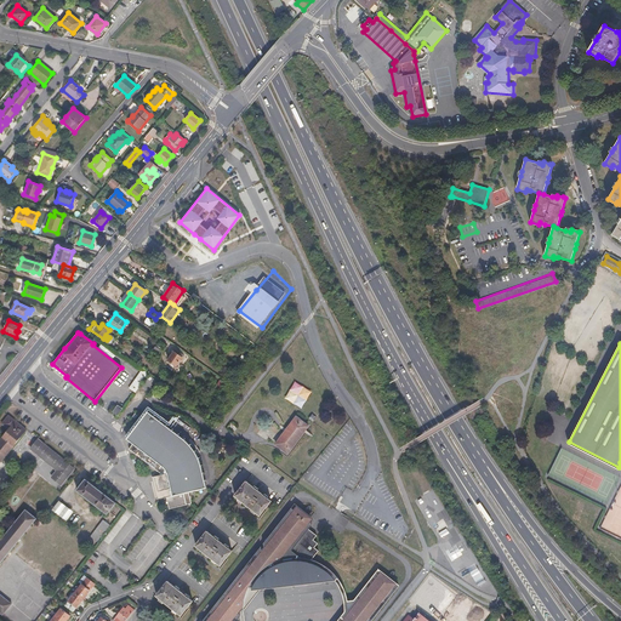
[(174,352),(167,360),(176,366),(182,358),(174,352)]
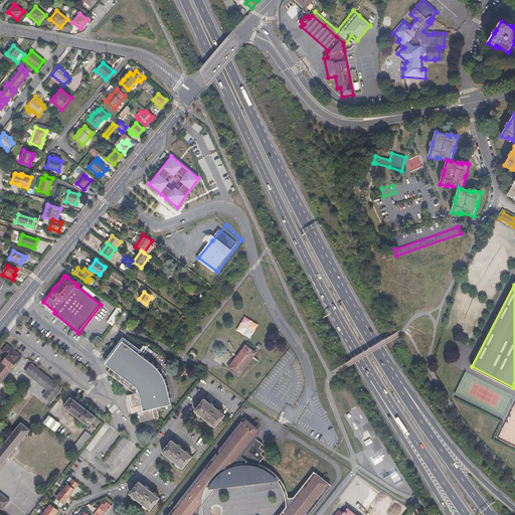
[(123,310),(118,307),(111,317),(107,322),(113,326),(123,310)]
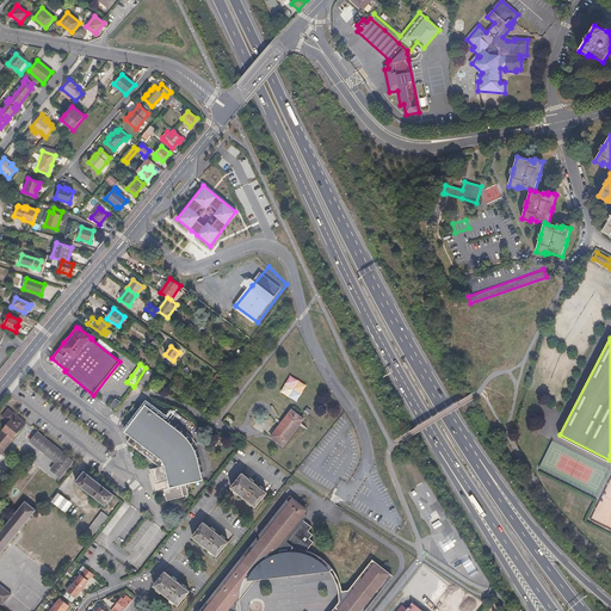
[(141,383),(144,386),(153,374),(148,369),(139,382),(141,383)]
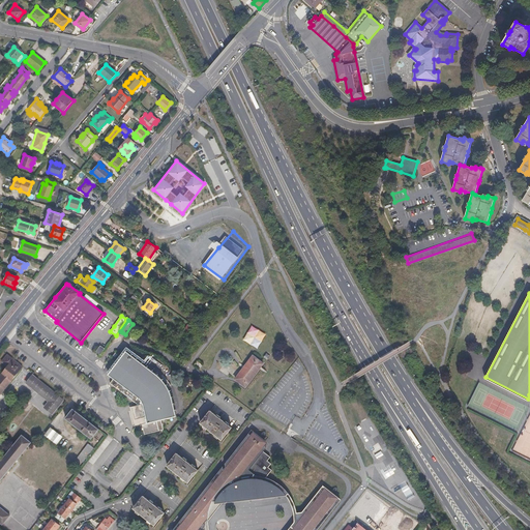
[(257,348),(266,333),(252,325),(243,340),(257,348)]
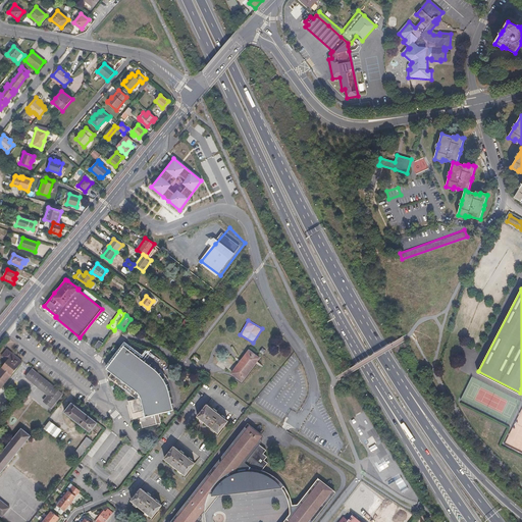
[(103,344),(99,341),(95,347),(98,350),(103,344)]
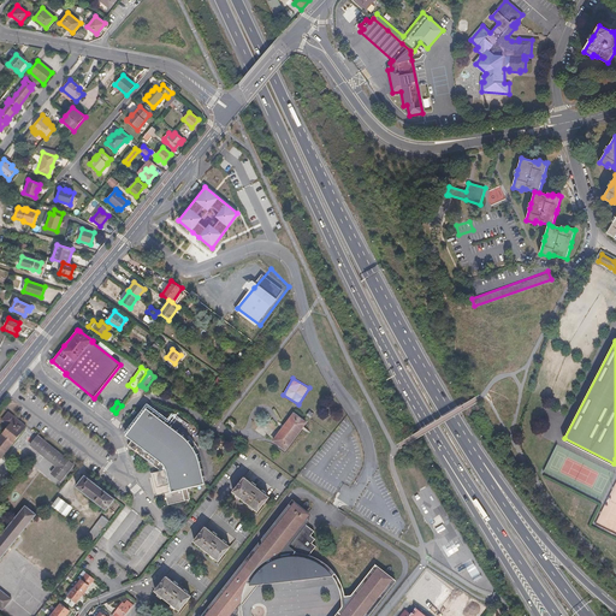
[(224,426),(231,431),(246,413),(238,407),(224,426)]
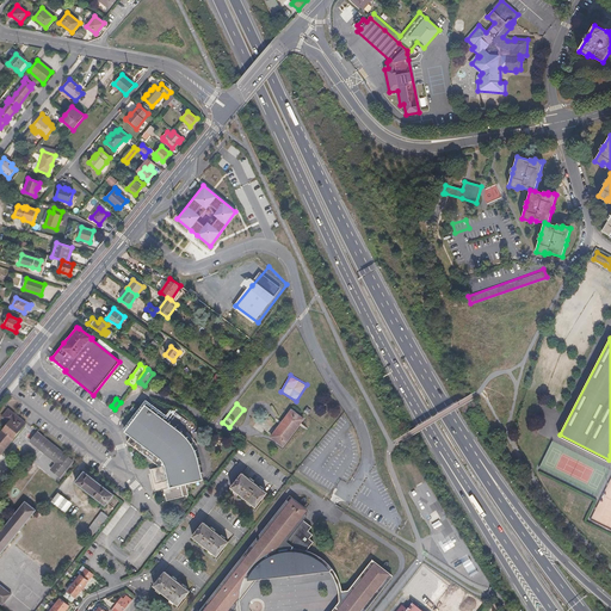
[(153,470),(156,489),(164,487),(167,500),(187,495),(185,483),(203,480),(202,473),(198,458),(196,451),(193,446),(191,443),(189,440),(186,437),(183,433),(174,427),(146,406),(125,432),(131,436),(128,442),(158,466),(159,469),(153,470)]
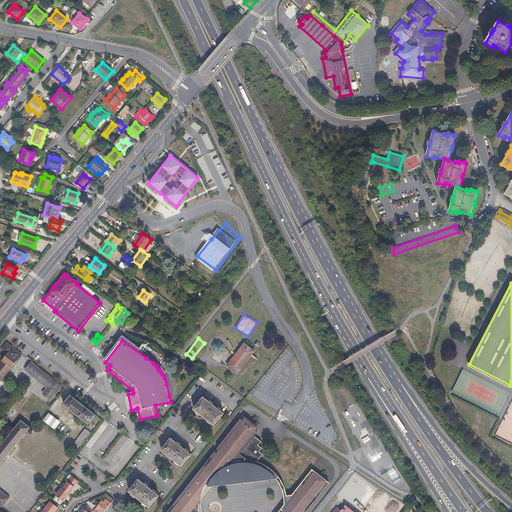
[(7,354),(0,362),(0,381),(20,356),(14,352),(12,354),(10,352),(13,348),(7,343),(2,350),(7,354)]
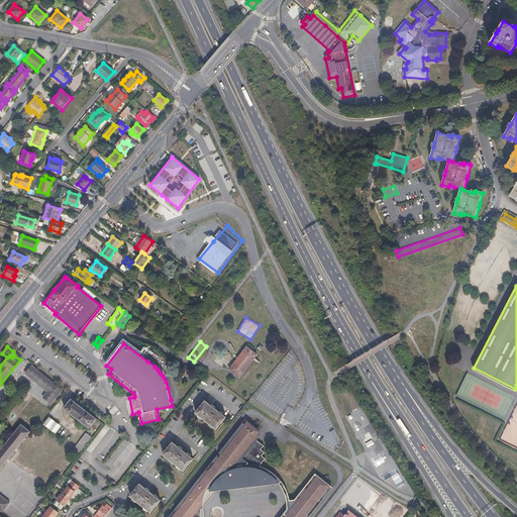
[(239,378),(256,354),(246,346),(229,370),(239,378)]
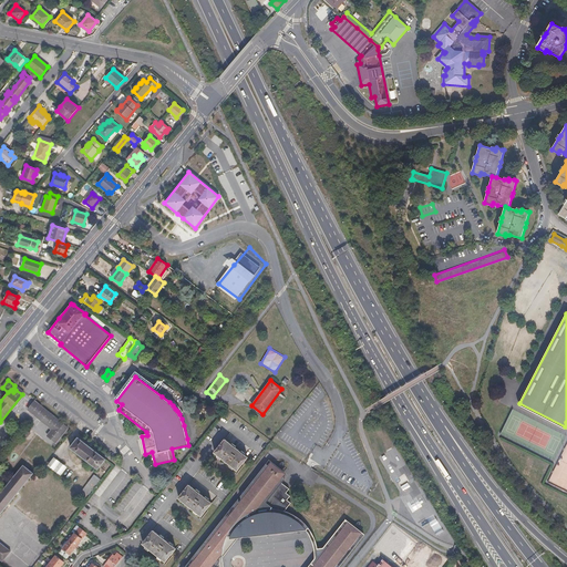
[(23,393),(14,385),(11,390),(13,392),(16,390),(22,394),(23,393)]
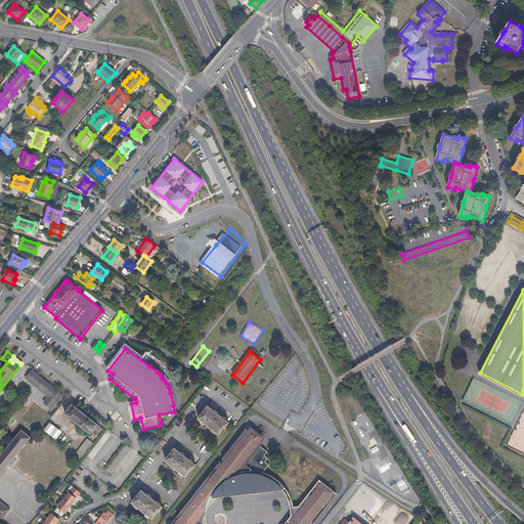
[(44,403),(51,409),(63,395),(32,370),(26,378),(49,397),(44,403)]
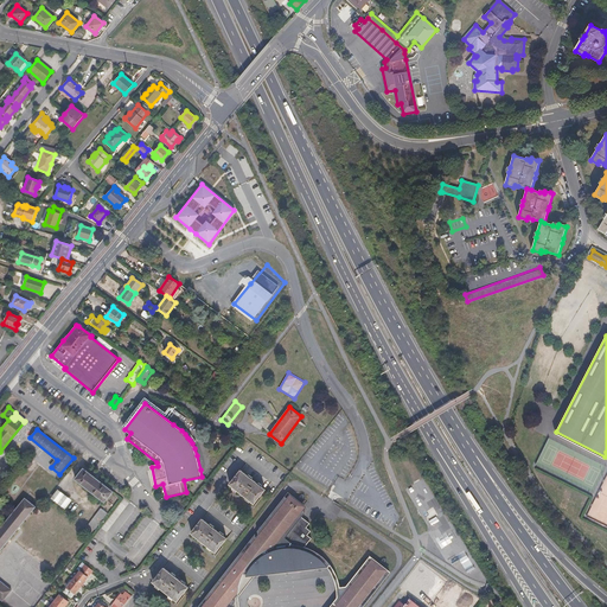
[(84,468),(75,479),(102,500),(104,503),(114,492),(84,468)]
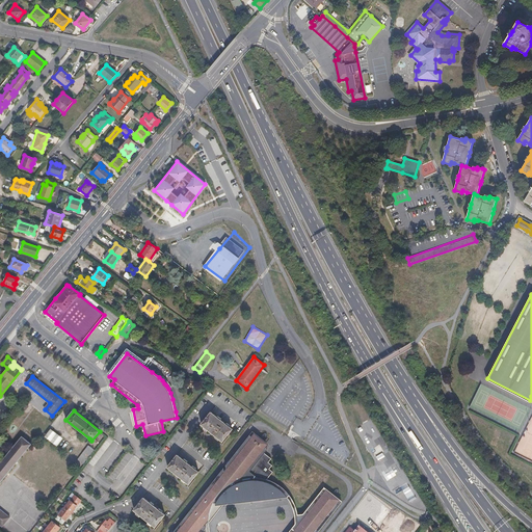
[(211,413),(201,424),(210,432),(210,433),(213,435),(213,434),(222,442),(232,429),(211,413)]
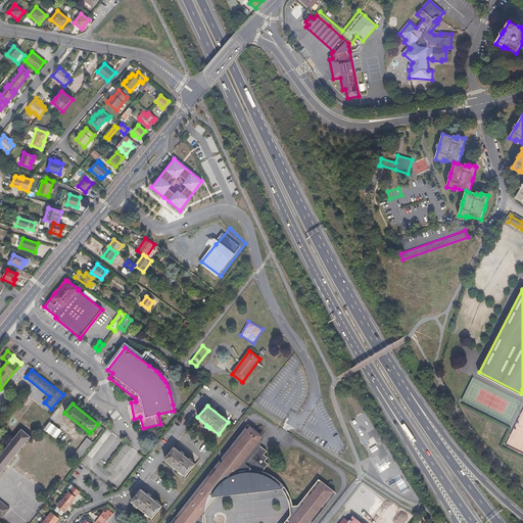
[(50,421),(45,429),(56,438),(62,430),(50,421)]
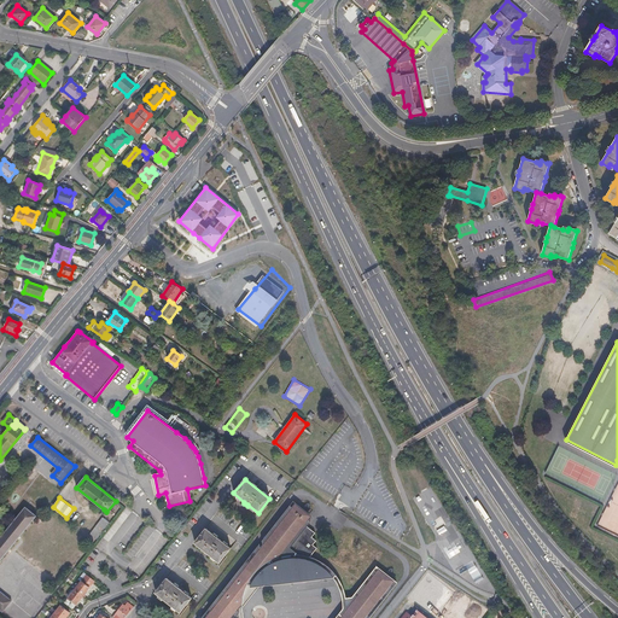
[(257,590),(332,573),(330,571),(332,569),(331,567),(326,564),(320,560),(315,559),(312,558),(310,558),(318,548),(313,546),(316,541),(313,537),(315,534),(307,526),(301,522),(304,517),(307,519),(310,514),(298,506),(295,511),(264,548),(267,554),(264,555),(261,544),(234,577),(203,617),(234,617),(239,613),(240,612),(238,610),(244,602),(242,601),(238,596),(235,595),(252,592),(257,590)]
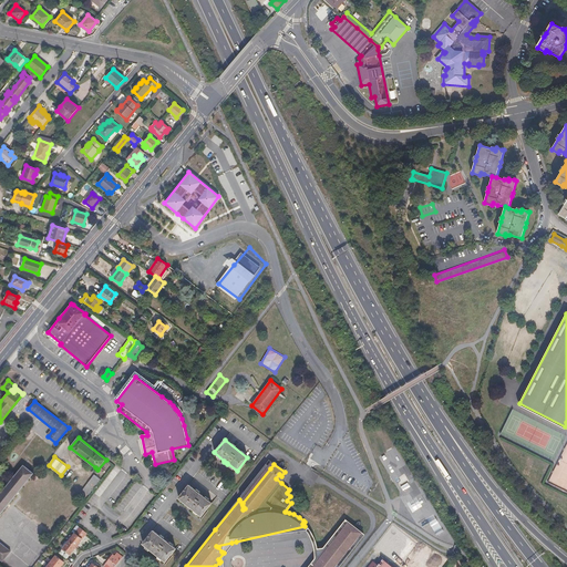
[(0,514),(18,493),(33,474),(23,465),(9,483),(0,494),(0,558),(2,562),(10,552),(0,543),(0,514)]
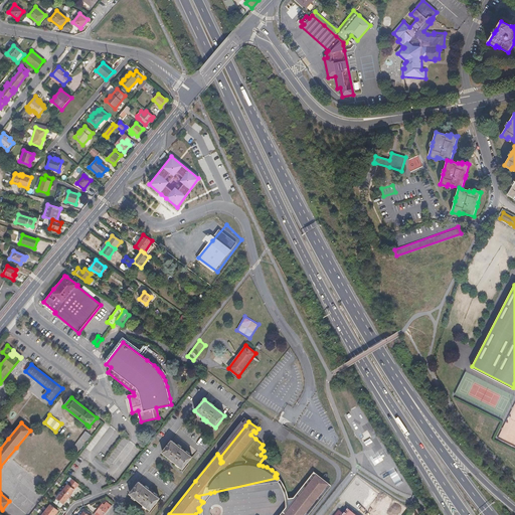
[(219,452),(220,457),(245,425),(242,422),(219,452)]
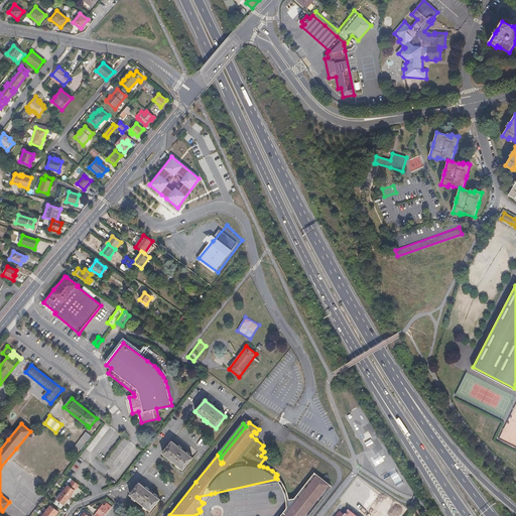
[(81,450),(92,436),(86,432),(75,446),(81,450)]
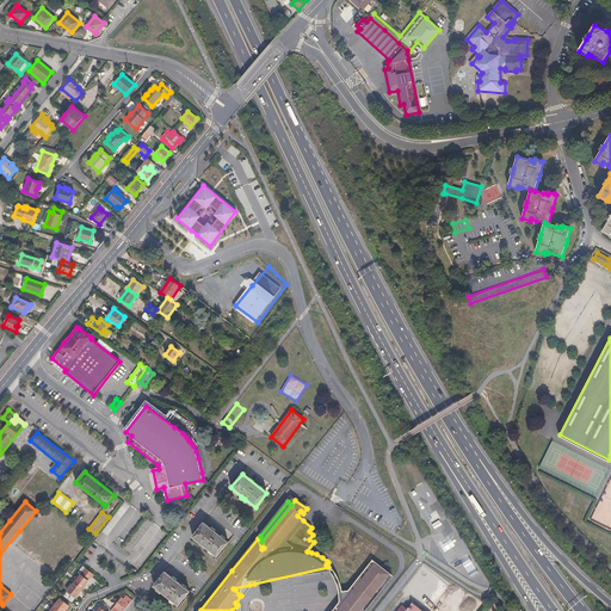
[(203,523),(192,537),(203,545),(202,547),(205,549),(207,548),(217,556),(228,542),(203,523)]
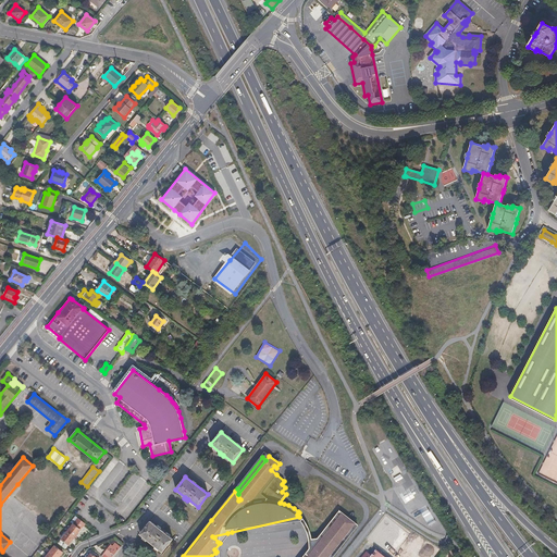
[(430,508),(413,514),(415,517),(423,514),(426,524),(434,521),(430,508)]
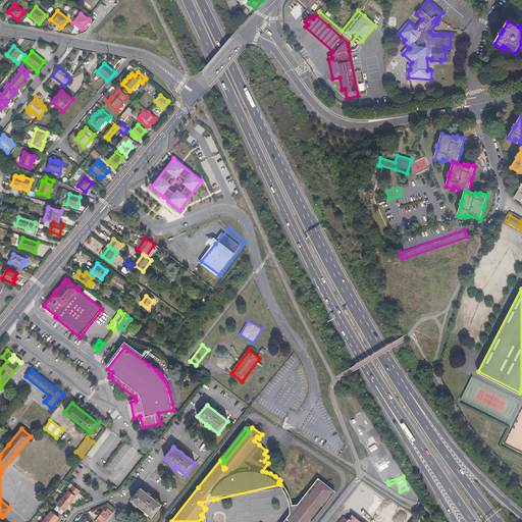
[(292,513),(293,512),(293,510),(293,504),(293,502),(291,496),(286,487),(281,481),(280,480),(278,482),(280,484),(284,490),(286,494),(290,503),(292,513)]
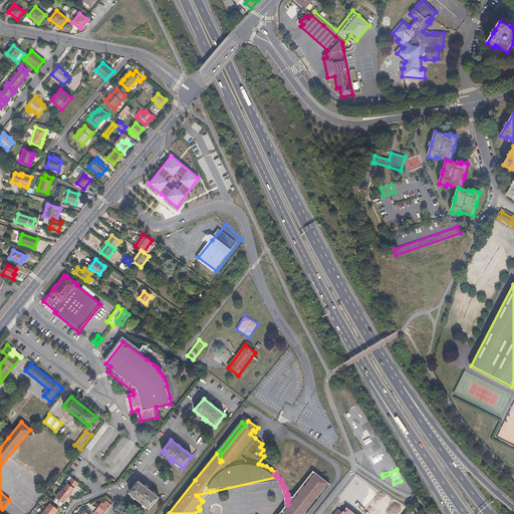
[(288,502),(288,504),(288,507),(287,512),(286,513),(306,513),(330,486),(317,476),(314,477),(312,478),(310,478),(308,479),(294,496),(288,496),(288,502)]
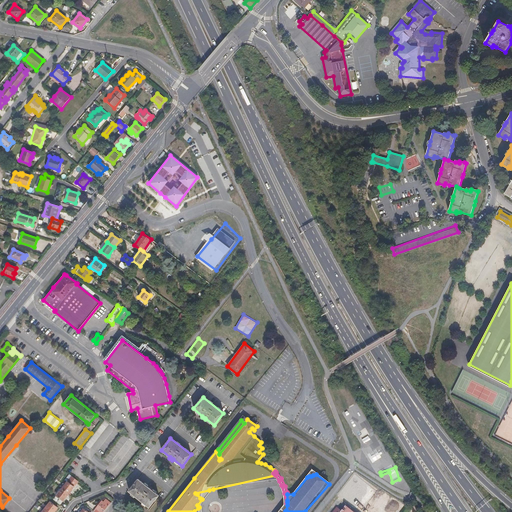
[(69,494),(78,481),(71,476),(62,488),(69,494)]
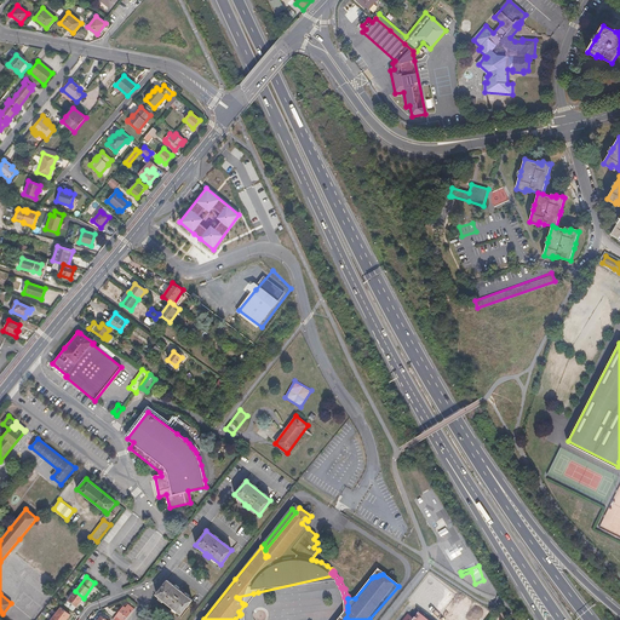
[(170,607),(171,606),(181,614),(193,600),(167,580),(156,595),(167,603),(166,604),(170,607)]
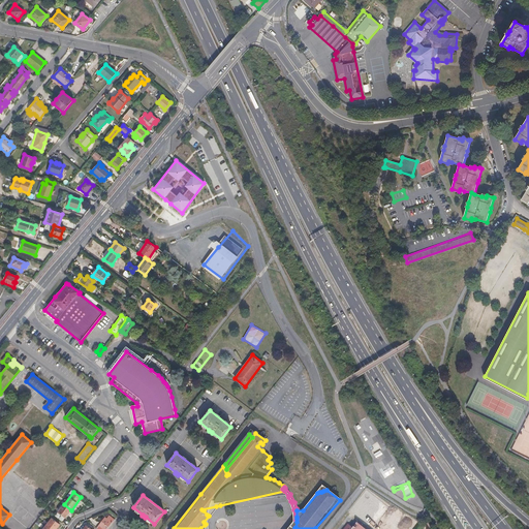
[(62,522),(71,510),(64,504),(55,516),(62,522)]
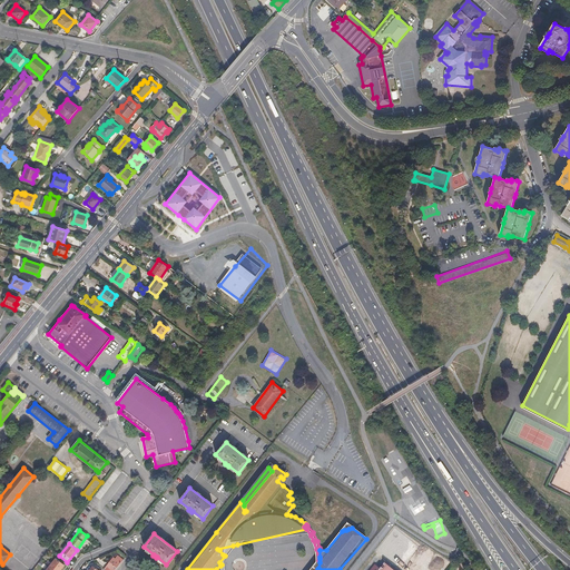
[(219,562),(222,564),(224,561),(237,544),(233,546),(225,556),(219,562)]
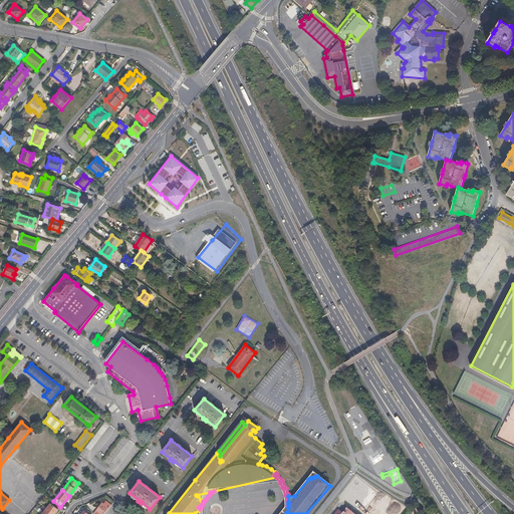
[(201,500),(203,501),(210,492),(196,495),(198,496),(201,500)]
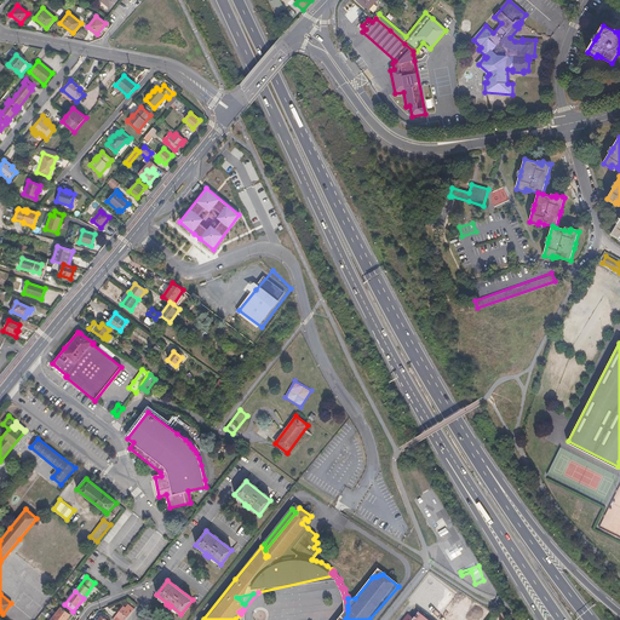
[(121,619),(125,619),(133,609),(127,603),(124,607),(114,619),(120,619),(121,619)]
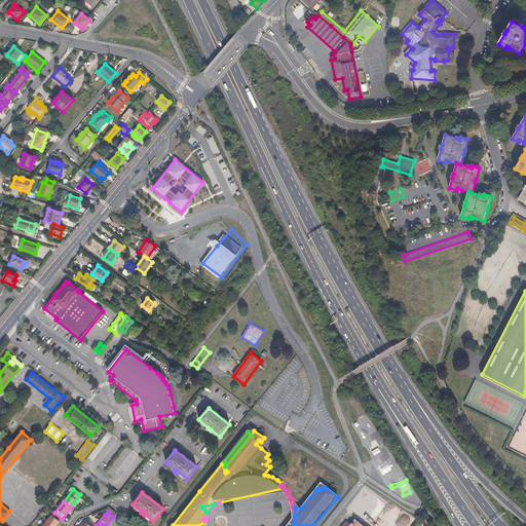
[(51,516),(45,524),(48,525),(55,525),(60,522),(51,516)]
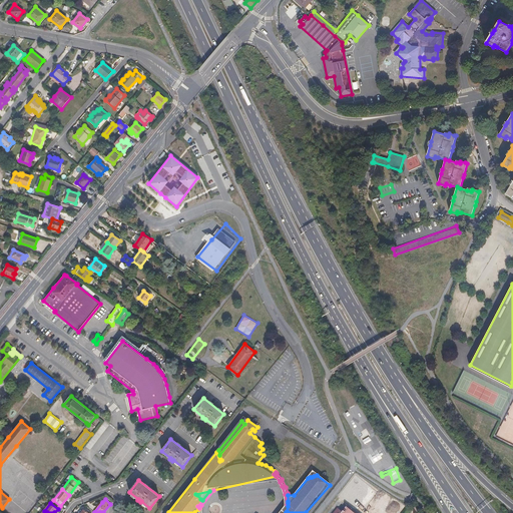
[(288,506),(288,503),(287,504),(279,512),(286,512),(287,511),(288,506)]
